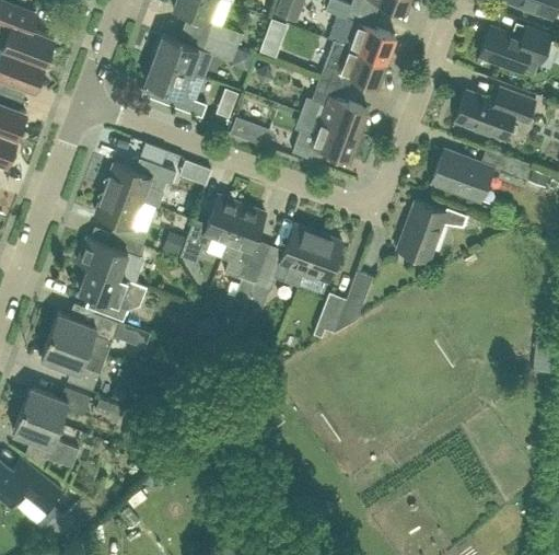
[(217,0),(175,0),(173,10),(209,23),(217,0)]
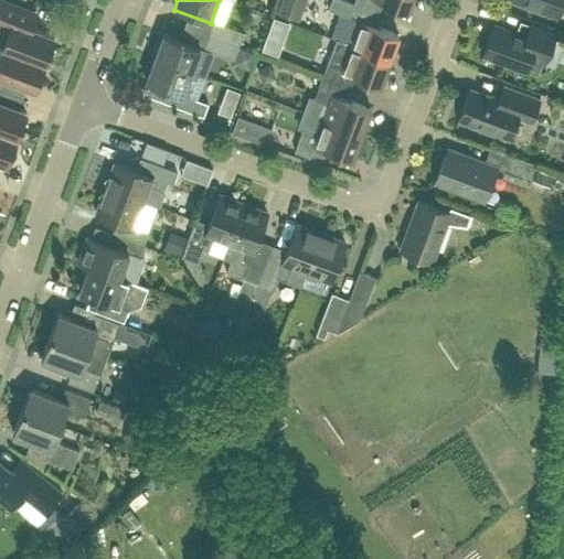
[(308,0),(284,0),(277,18),(298,27),(308,0)]
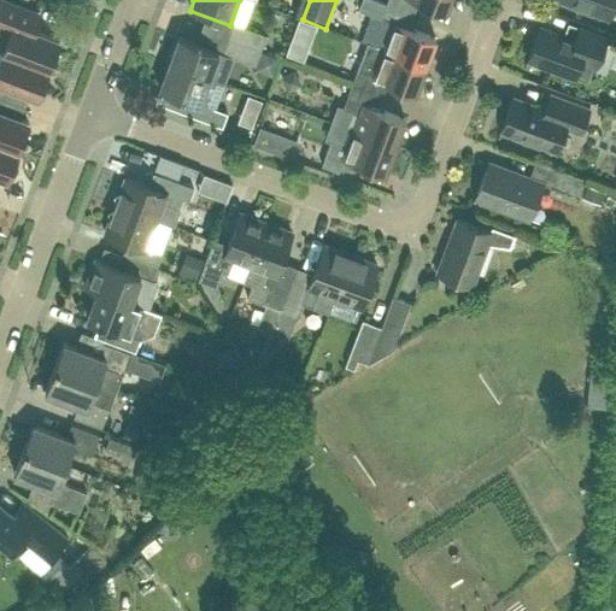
[(388,0),(386,7),(414,18),(418,4),(446,15),(451,0),(388,0)]
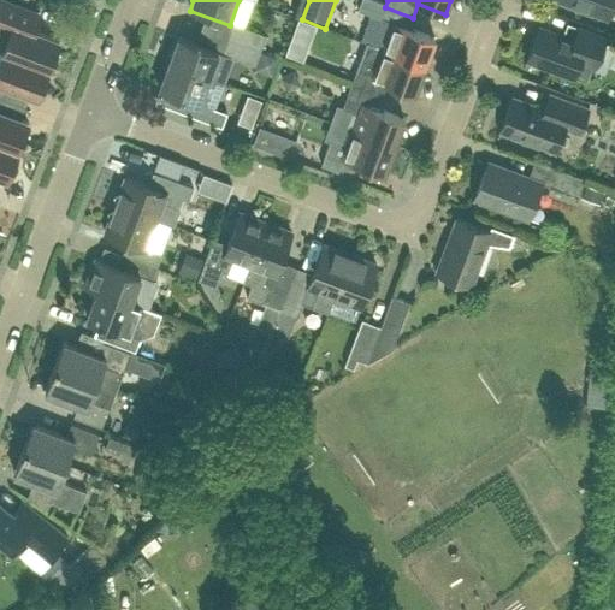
[(614,0),(550,0),(551,0),(608,22),(614,4),(614,0)]
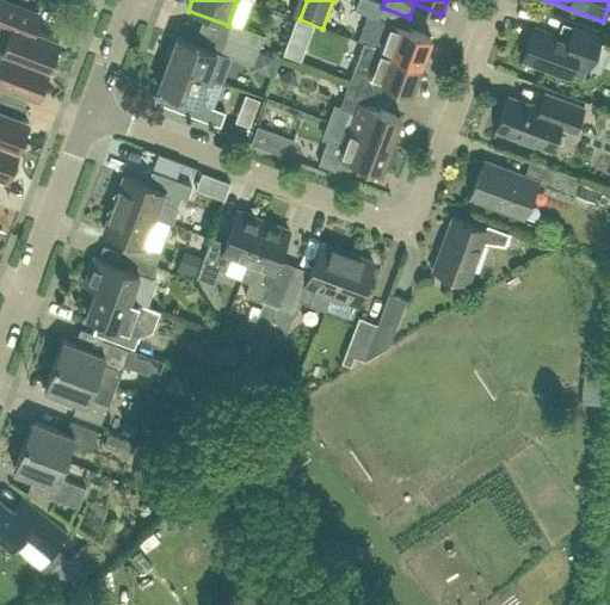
[(0,54),(2,55),(48,72),(59,44),(28,32),(32,20),(0,7),(0,22),(5,24),(0,36),(0,54)]
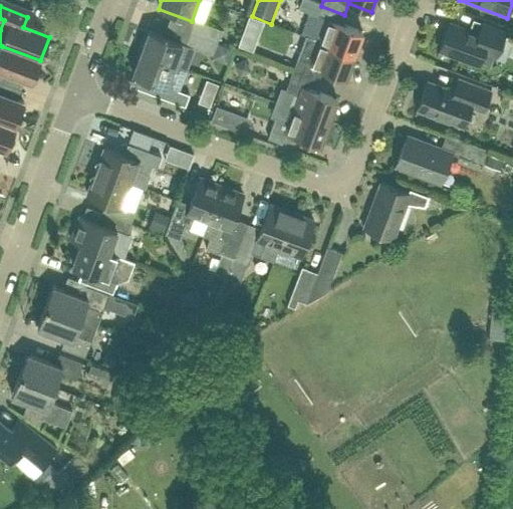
[(339,26),(344,15),(321,6),(317,18),(327,22),(319,44),(354,57),(363,35),(339,26)]
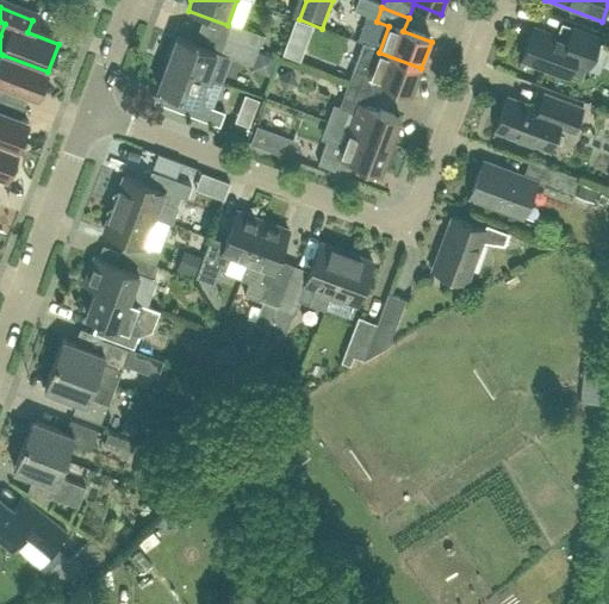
[(223,41),(258,54),(263,38),(229,25),(223,41)]
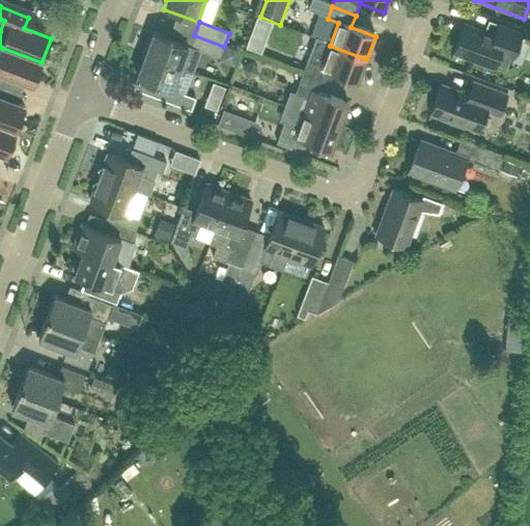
[(512,63),(518,48),(523,35),(499,27),(495,38),(465,27),(454,54),(505,74),(509,62),(512,63)]
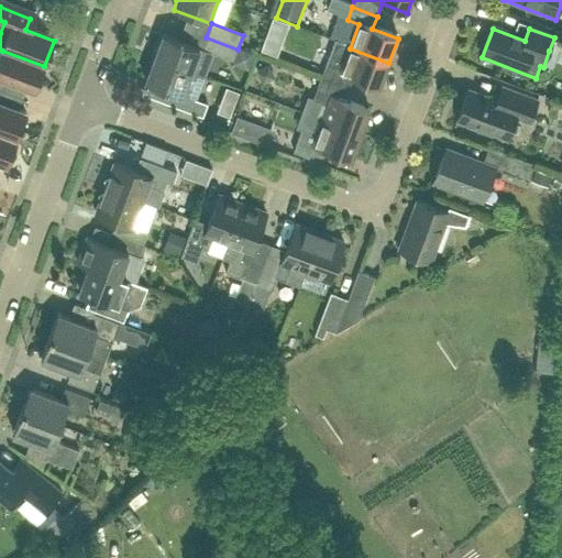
[(154,61),(191,74),(199,51),(163,36),(154,61)]
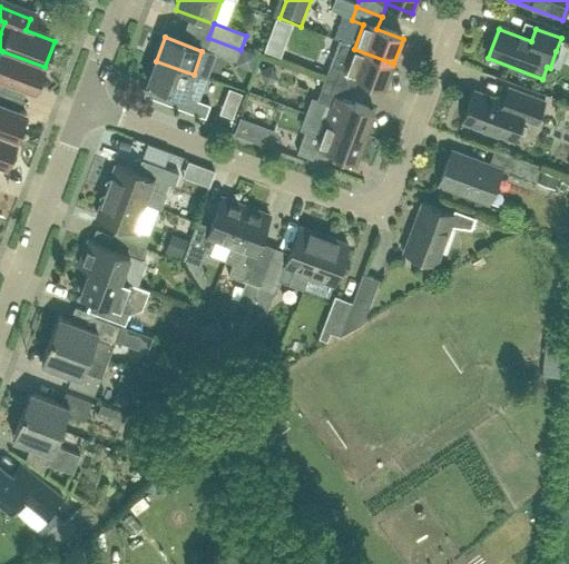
[(241,50),(208,38),(203,51),(217,57),(235,63),(241,50)]
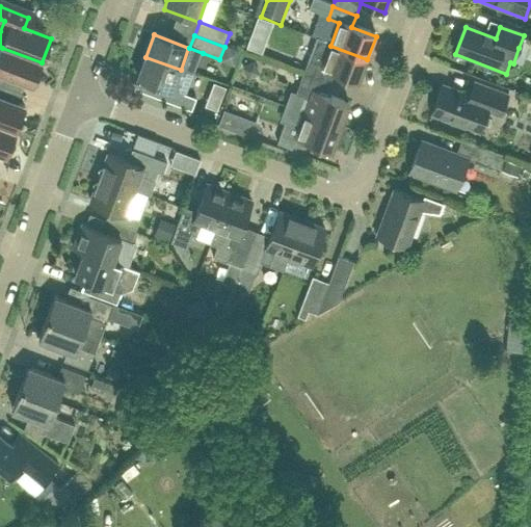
[(317,41),(312,54),(303,76),(329,85),(335,74),(359,83),(367,59),(330,46),(317,41)]
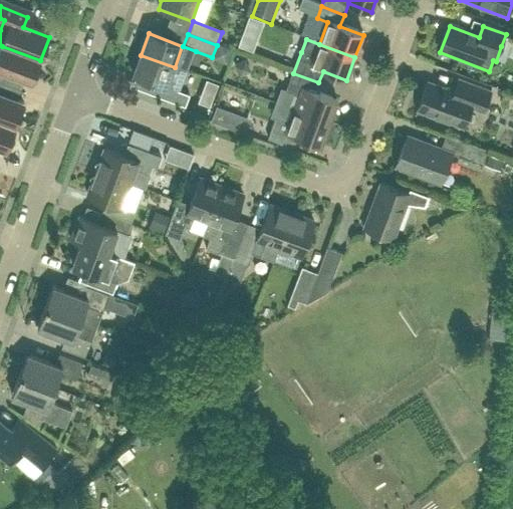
[(2,46),(0,51),(0,83),(1,84),(5,74),(31,84),(40,60),(2,46)]
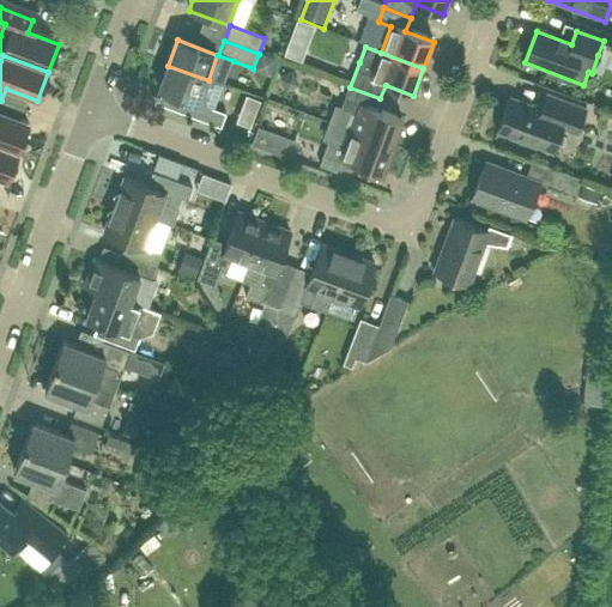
[(168,66),(158,91),(189,103),(185,116),(220,131),(226,116),(198,105),(208,80),(168,66)]
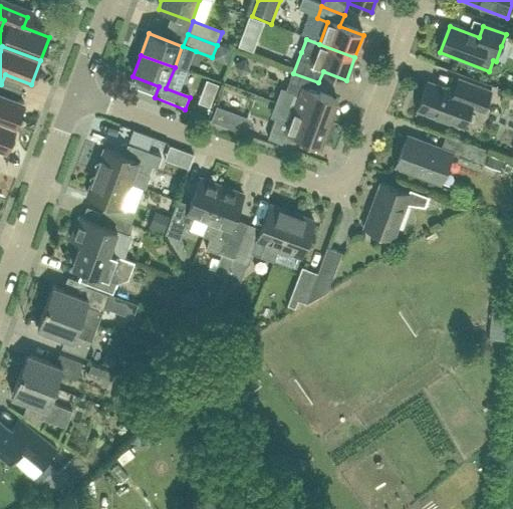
[(314,93),(318,82),(293,73),(285,93),(299,98),(294,111),(329,124),(337,102),(314,93)]
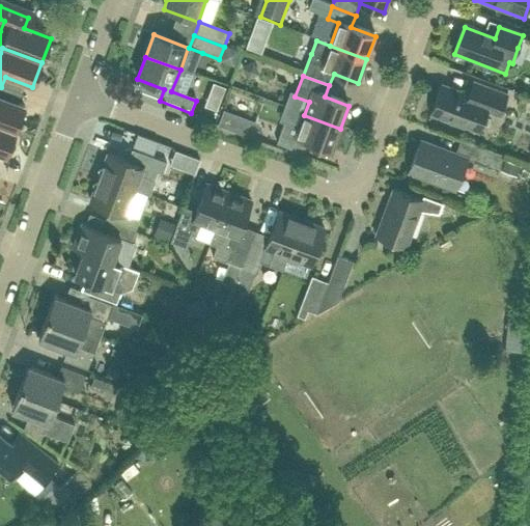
[(507,97),(474,84),(469,97),(442,86),(430,117),(450,125),(451,123),(478,134),(485,113),(499,118),(507,97)]
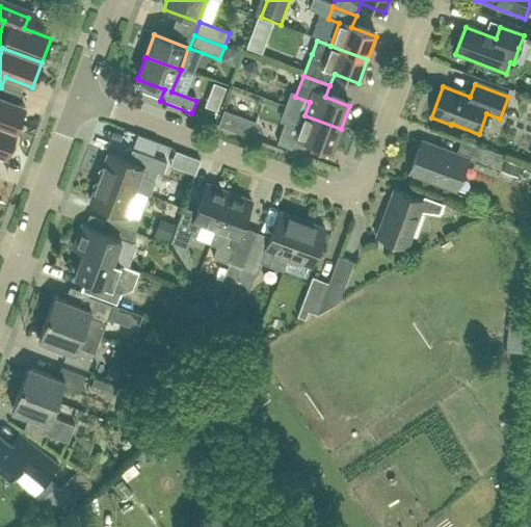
[(0,127),(16,133),(25,109),(0,99),(0,90),(1,87),(0,86),(0,127)]
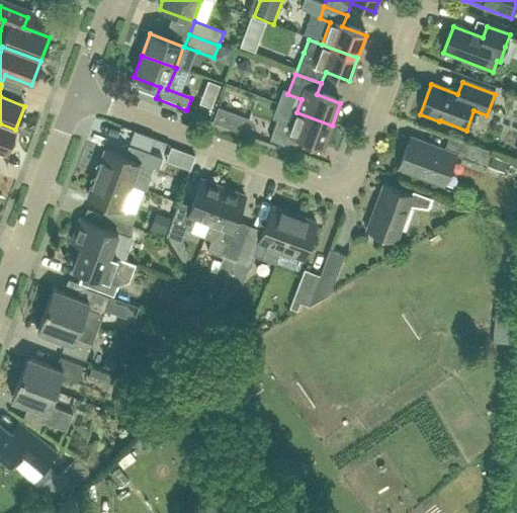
[(332,125),(296,112),(291,126),(277,121),(270,142),(295,151),(299,140),(323,149),(332,125)]
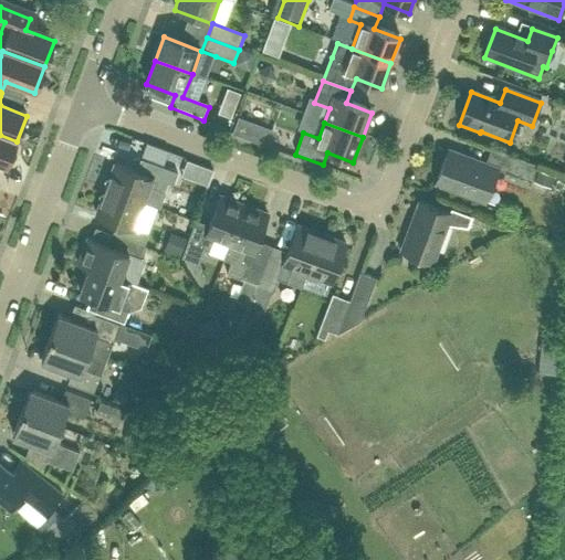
[(17,141),(0,135),(0,165),(7,167),(17,141)]
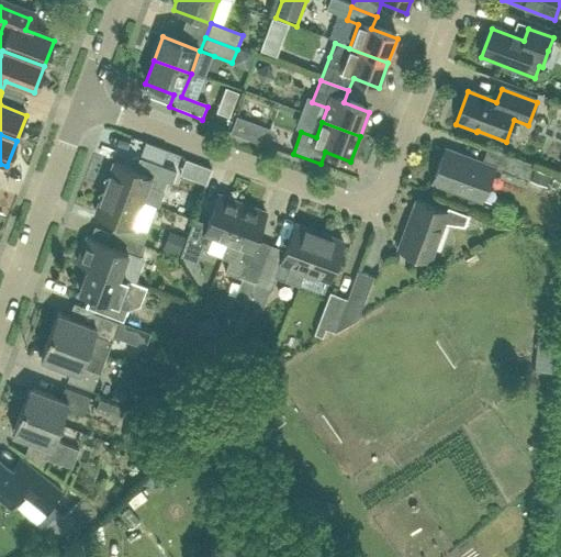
[(139,144),(136,155),(147,159),(150,147),(139,144)]
